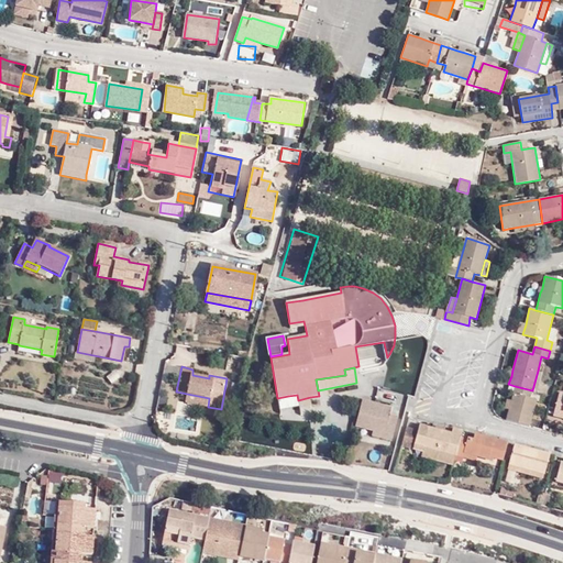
[(110,382),(119,376),(116,370),(107,375),(110,382)]
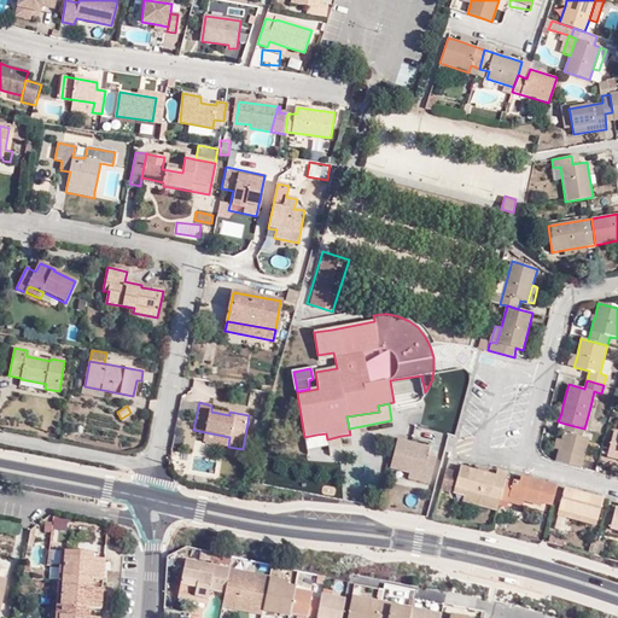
[(590,430),(596,408),(590,407),(584,429),(590,430)]
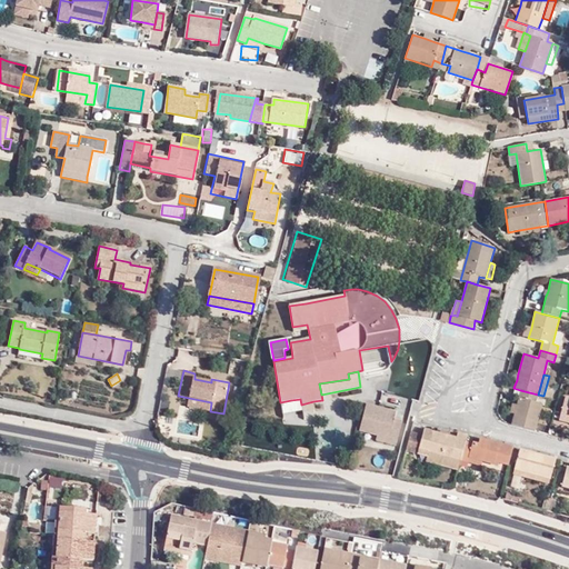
[(517,403),(515,413),(511,425),(513,426),(535,431),(542,405),(536,402),(538,395),(520,390),(517,403)]
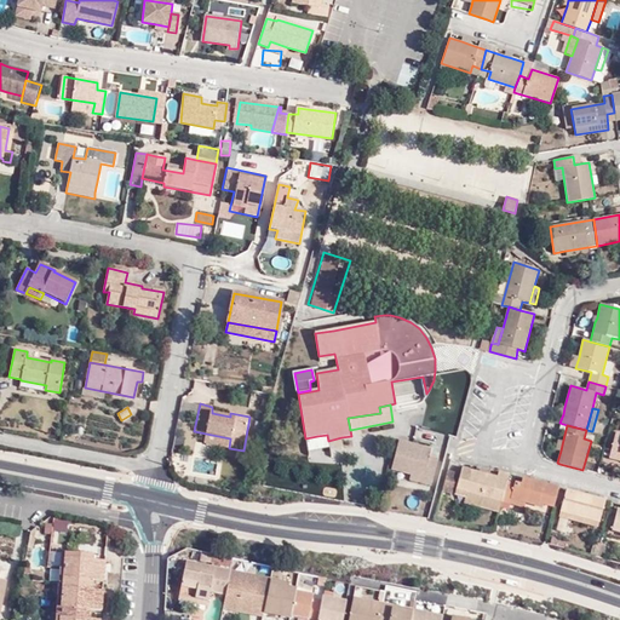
[(619,432),(616,432),(609,458),(619,460),(619,432)]
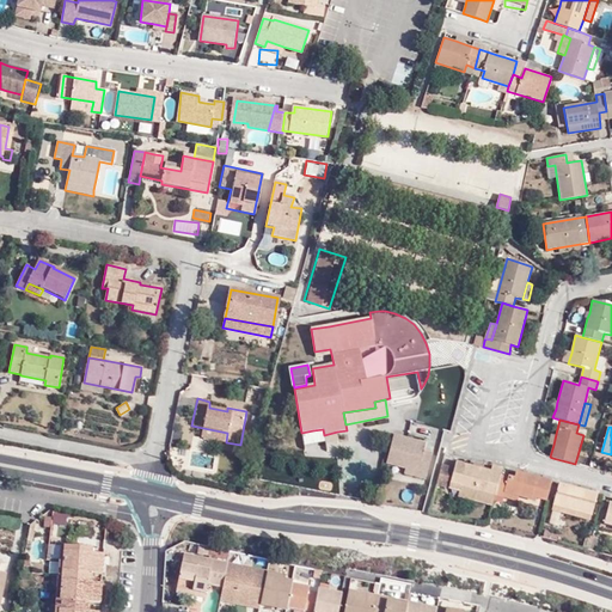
[(203,428),(202,438),(226,442),(227,433),(203,428)]
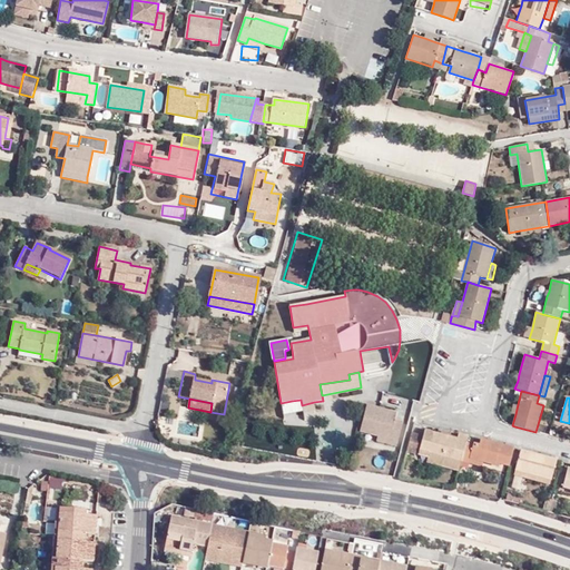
[(283,412),(294,410),(292,401),(281,403),(283,412)]
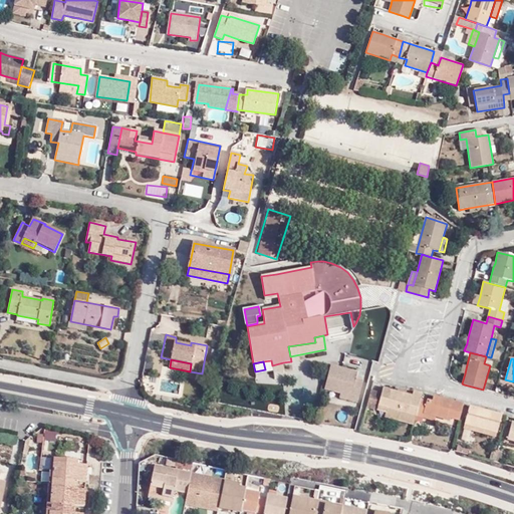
[(273,373),(284,371),(283,362),(272,365),(273,373)]
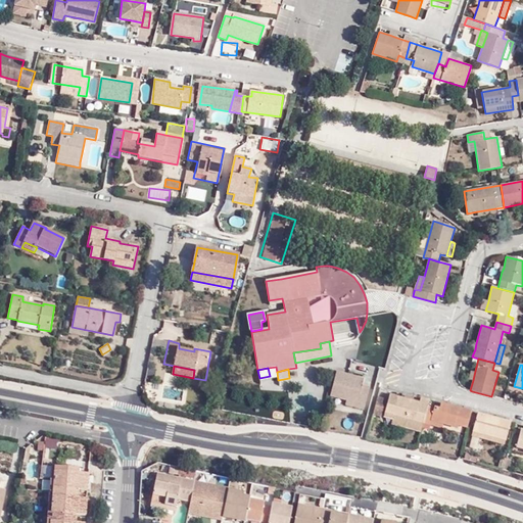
[(337,371),(330,395),(347,399),(365,405),(372,407),(377,389),(370,387),(372,383),(348,376),(348,374),(337,371)]
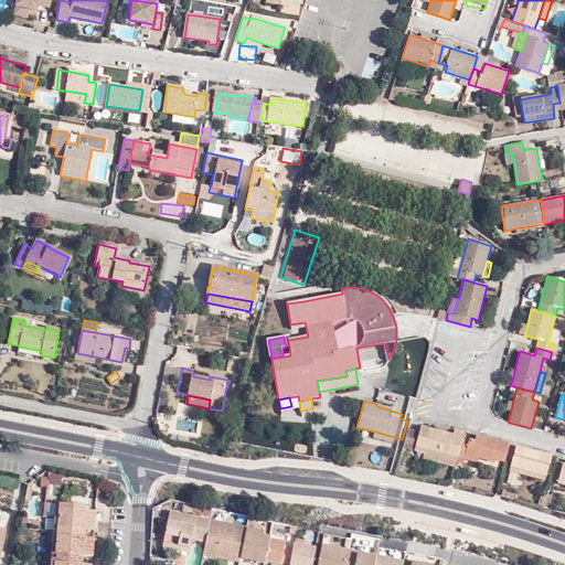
[(426,448),(426,449),(457,458),(464,432),(455,429),(454,435),(422,426),(416,445),(426,448)]
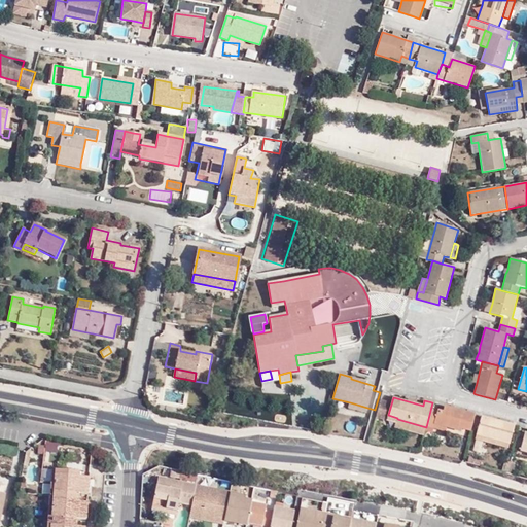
[(366,412),(367,408),(350,402),(349,408),(366,412)]
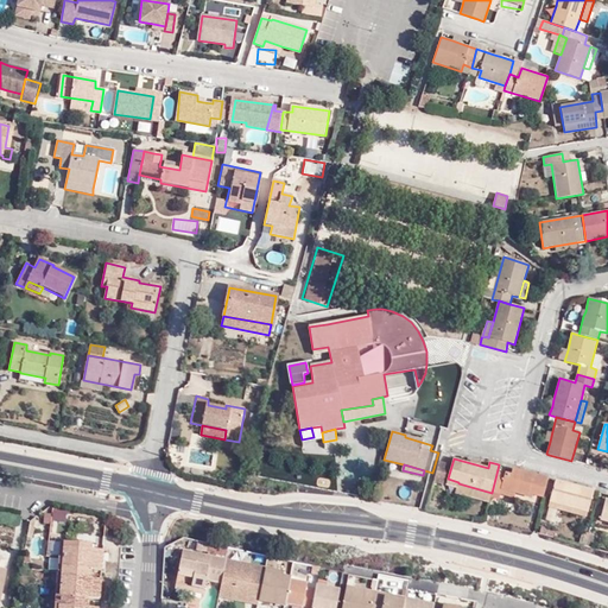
[(543,496),(548,477),(513,469),(512,475),(505,473),(500,488),(513,492),(532,496),(532,494),(543,496)]
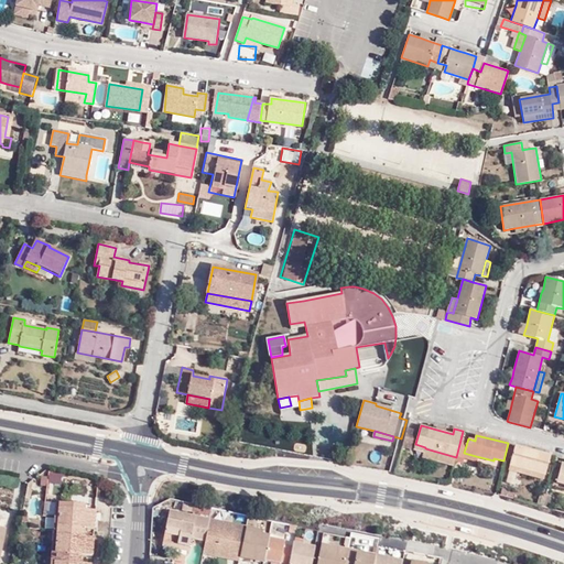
[(510,465),(545,475),(551,455),(516,445),(510,465)]
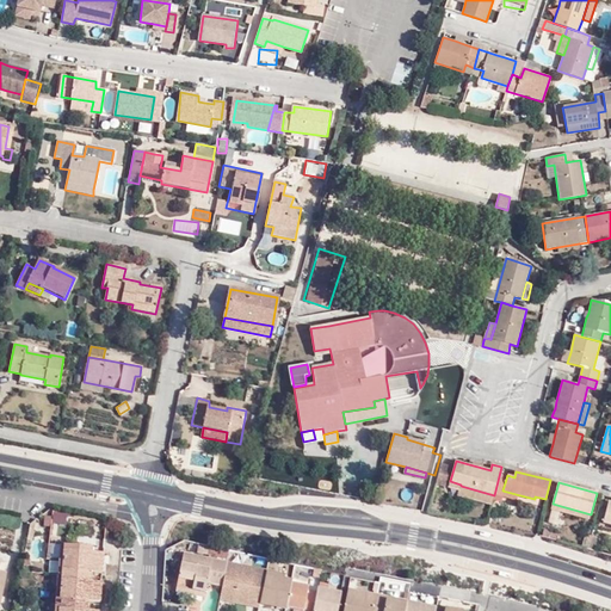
[(71,525),(73,513),(53,511),(51,523),(71,525)]
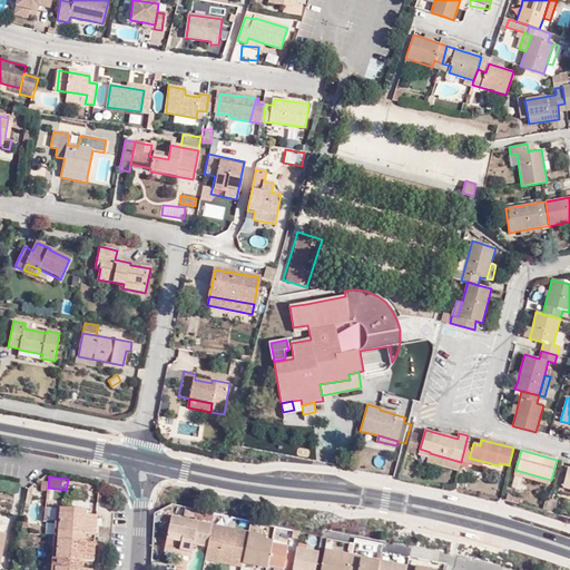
[(0,491),(17,493),(18,482),(0,479),(0,491)]
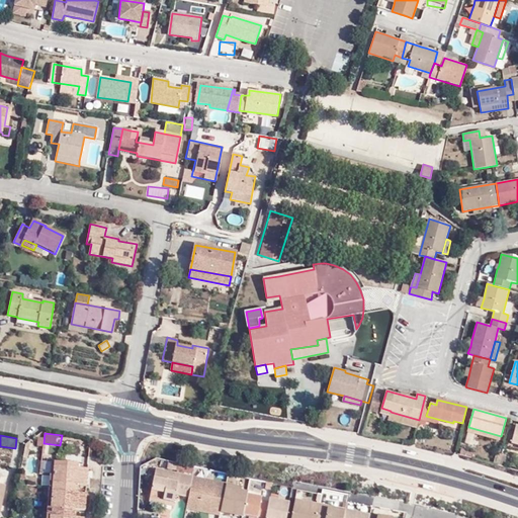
[(40,471),(49,472),(51,460),(41,459),(40,471)]
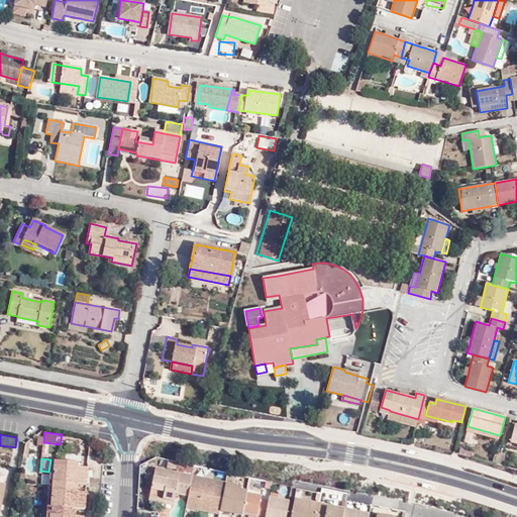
[(77,464),(53,463),(52,476),(86,479),(87,471),(77,470),(77,464)]
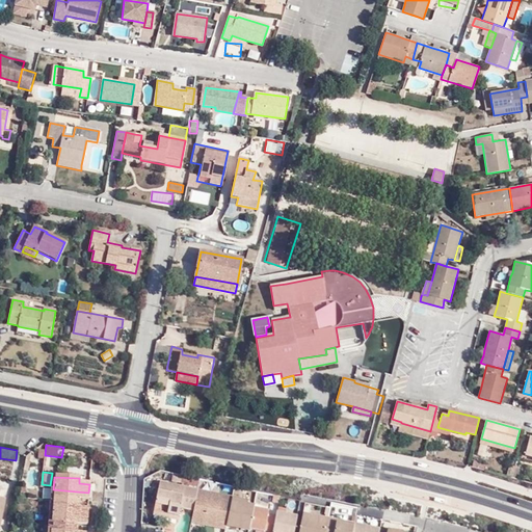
[(176,519),(178,509),(193,512),(197,490),(158,482),(152,513),(176,519)]
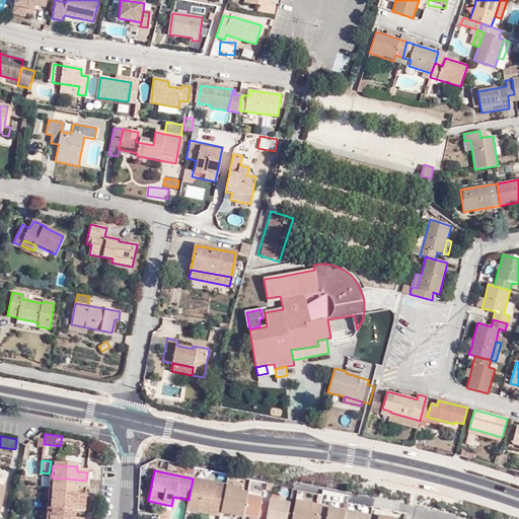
[(86,480),(52,477),(51,490),(75,492),(75,488),(86,489),(86,480)]
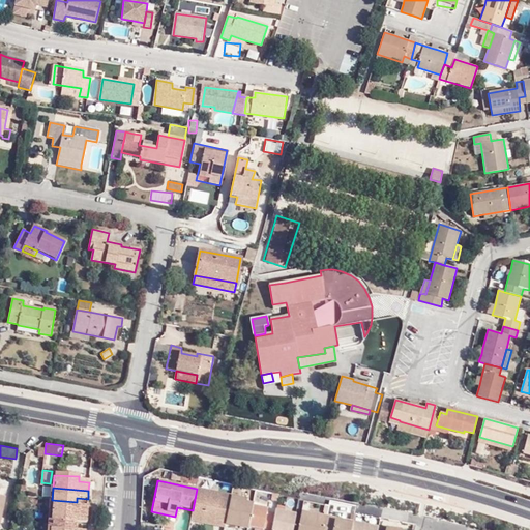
[(193,510),(190,521),(225,528),(225,526),(226,524),(230,499),(231,496),(197,489),(193,510)]
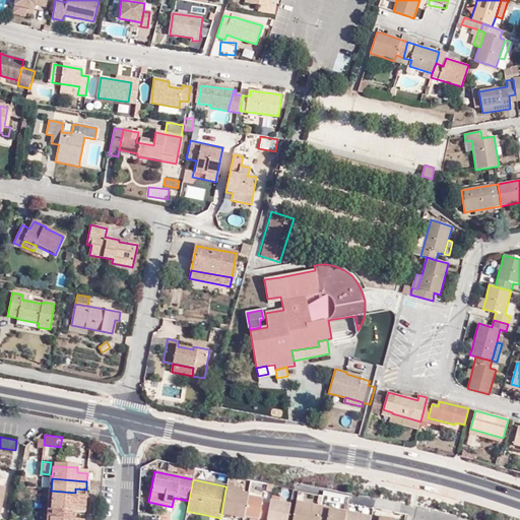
[(248,494),(241,493),(225,490),(221,514),(236,517),(243,519),(248,498),(248,494)]
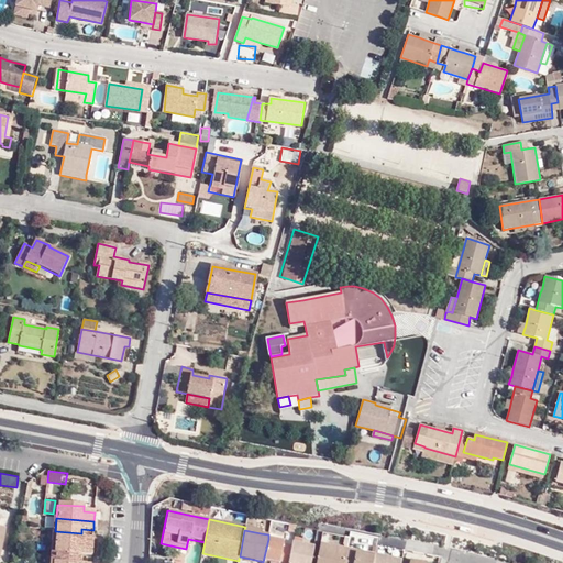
[(81,533),(55,531),(55,544),(91,548),(92,539),(81,538),(81,533)]
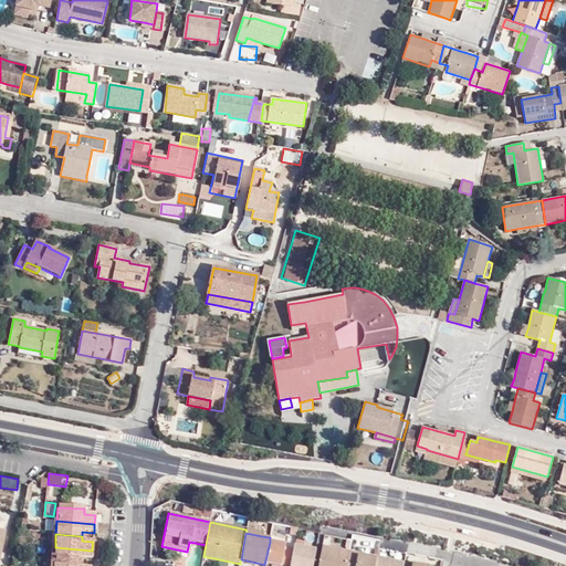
[(270,565),(289,565),(293,549),(285,547),(285,545),(270,542),(264,565),(270,565)]
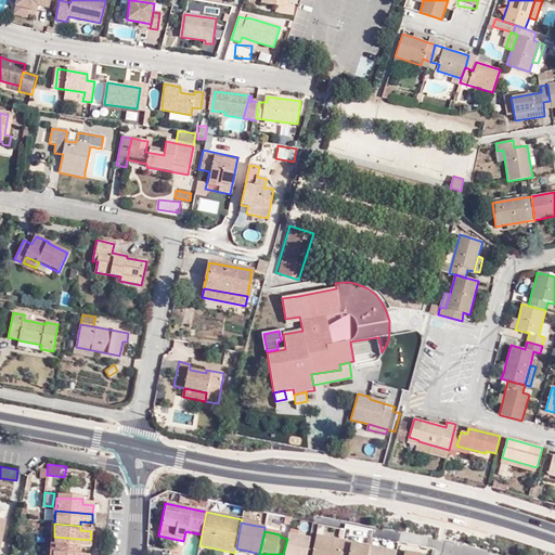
[(182,545),(183,541),(158,536),(157,540),(182,545)]
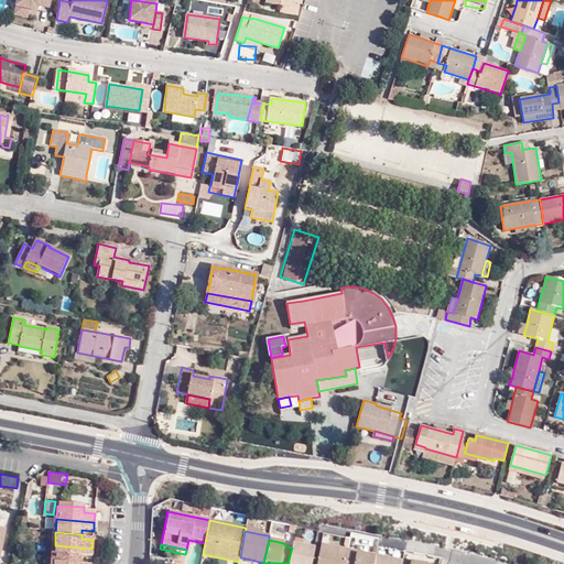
[(293,544),(292,548),(288,563),(311,563),(314,549),(293,544)]
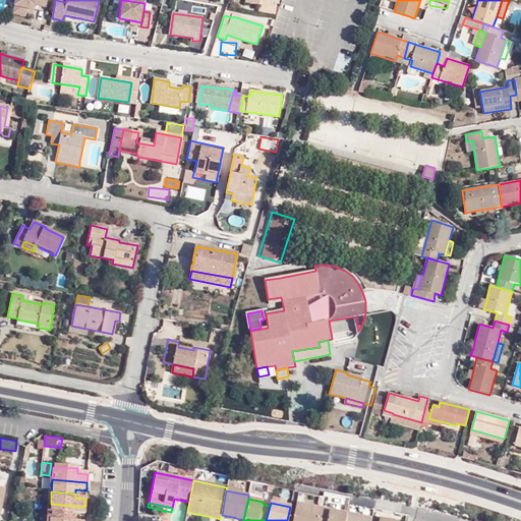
[(84,507),(51,504),(50,516),(74,518),(74,514),(84,515),(84,507)]
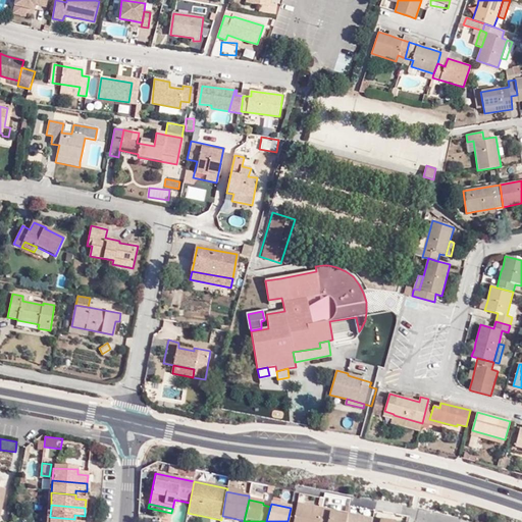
[(319,521),(322,510),(297,505),(293,521),(319,521)]
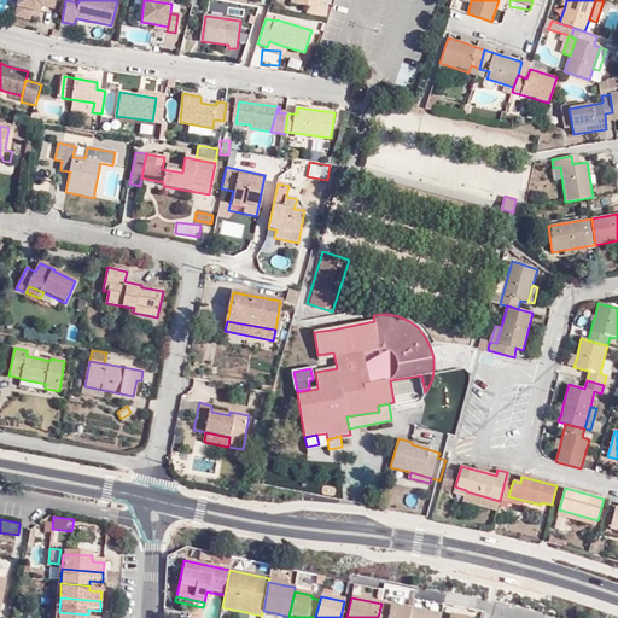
[(392,604),(382,601),(382,604),(378,617),(408,617),(410,610),(391,607),(392,604)]
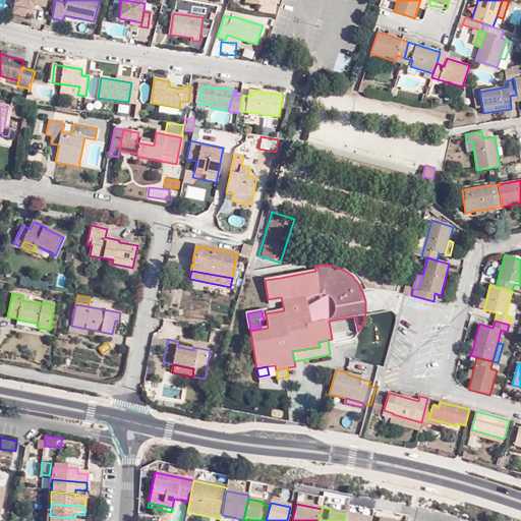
[(369,520),(370,518),(371,516),(346,512),(346,514),(344,520),(369,520)]
